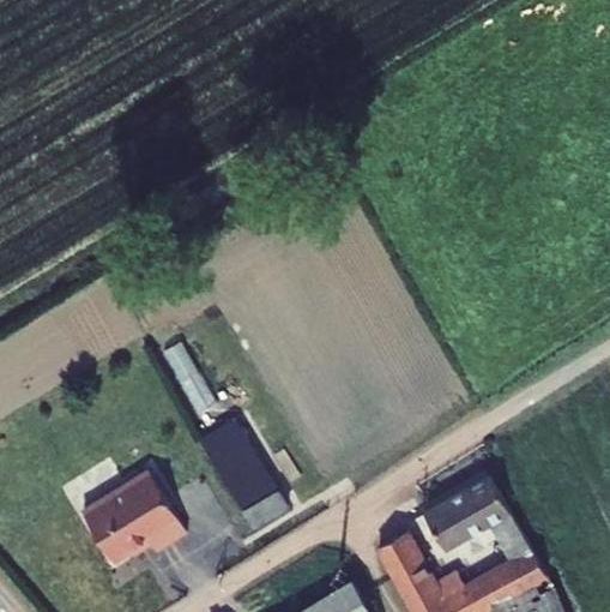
[(195,442),(240,514),(277,490),(233,418),(195,442)]
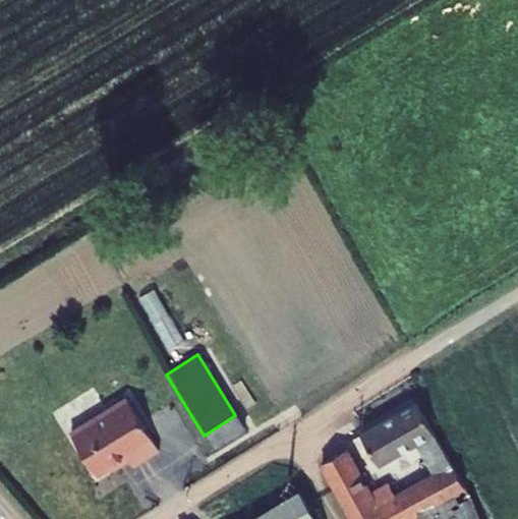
[(68,434),(95,477),(125,458),(130,467),(157,451),(124,399),(68,434)]
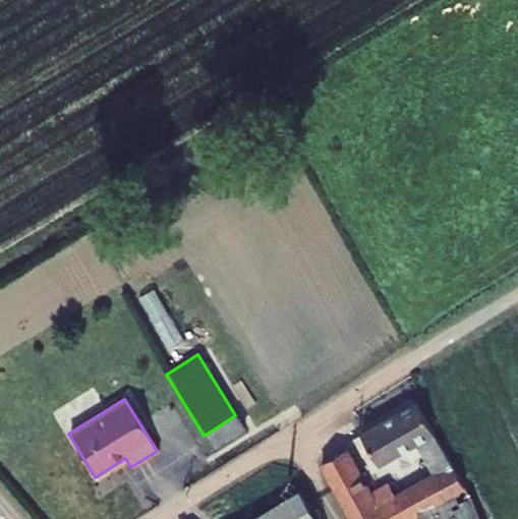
[(463,489),(414,404),(359,436),(376,465),(414,444),(435,477),(393,500),(385,486),(366,496),(342,452),(319,464),(348,518),(406,518),(416,514),(417,518),(475,518),(463,489)]
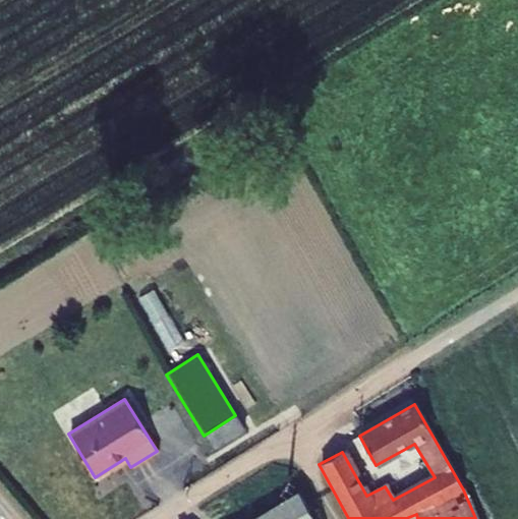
[(213,450),(244,429),(235,415),(204,436),(213,450)]
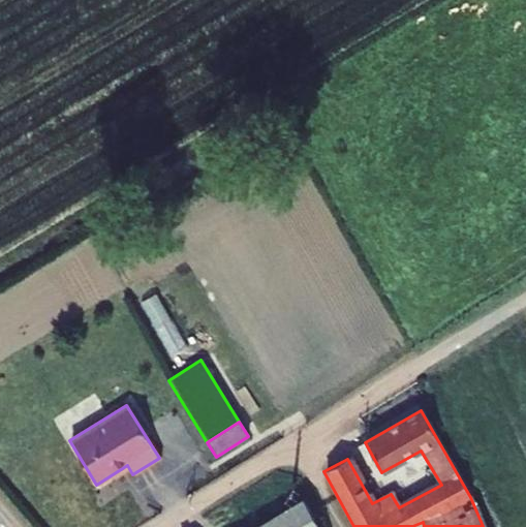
[(317,526),(302,501),(258,526),(317,526)]
